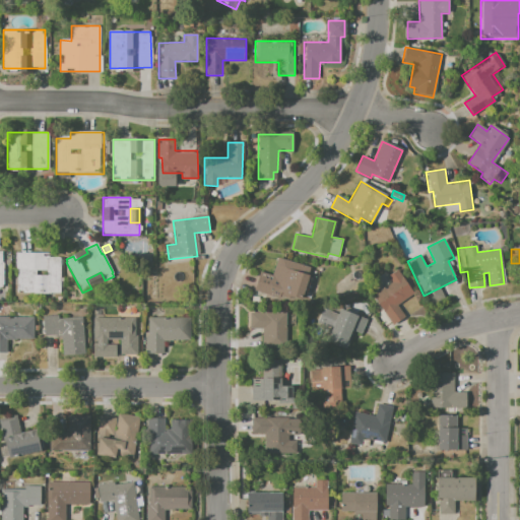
[(16,253),(49,253),(49,257),(60,257),(60,276),(62,276),(62,280),(60,280),(60,293),(48,293),(48,294),(39,295),(39,293),(22,294),(22,290),(19,290),(17,290),(17,269),(16,269),(16,253)]
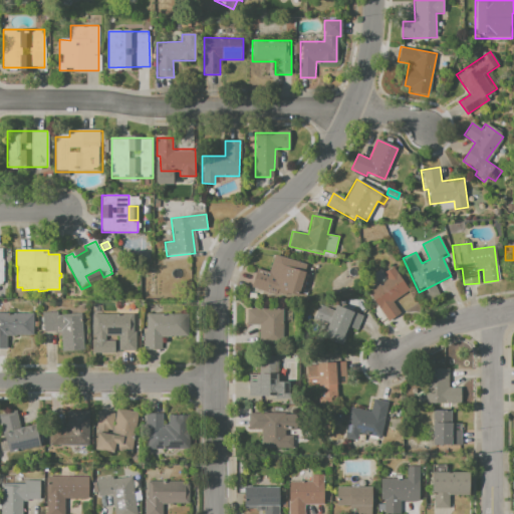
[(257,268),(268,272),(274,254),(308,265),(298,295),(285,290),(283,297),(251,286),(257,268)]
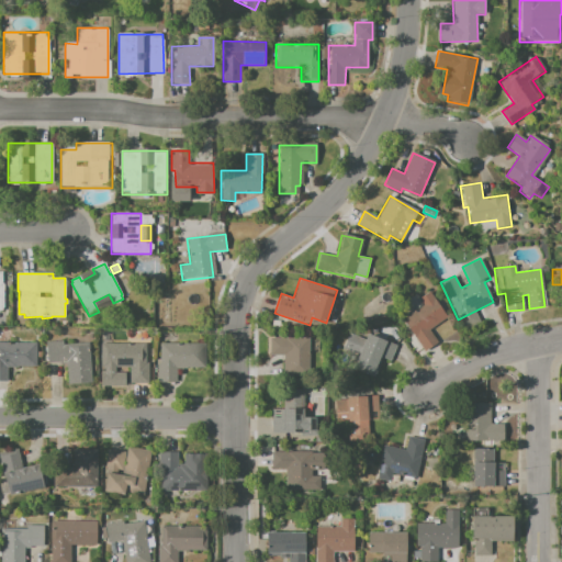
[(402,318),(420,305),(416,300),(428,291),(446,317),(429,329),(438,343),(425,351),(402,318)]
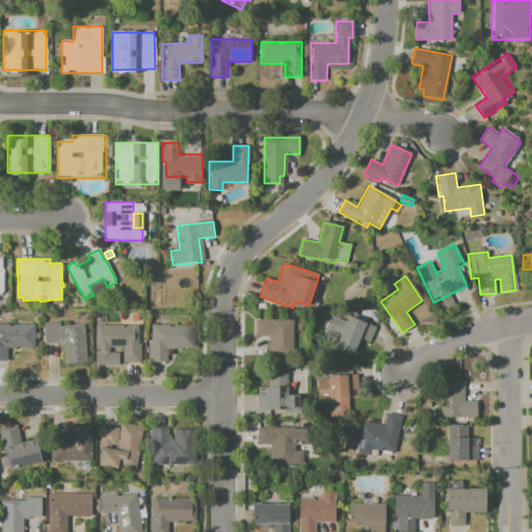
[(330,316),(345,322),(347,316),(375,328),(371,340),(363,336),(353,357),(335,349),(340,336),(324,329),(330,316)]
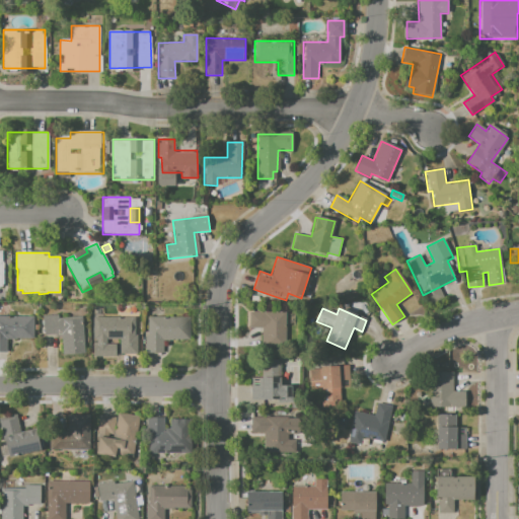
[(248,311),(285,311),(285,346),(261,346),(261,328),(248,328),(248,311)]
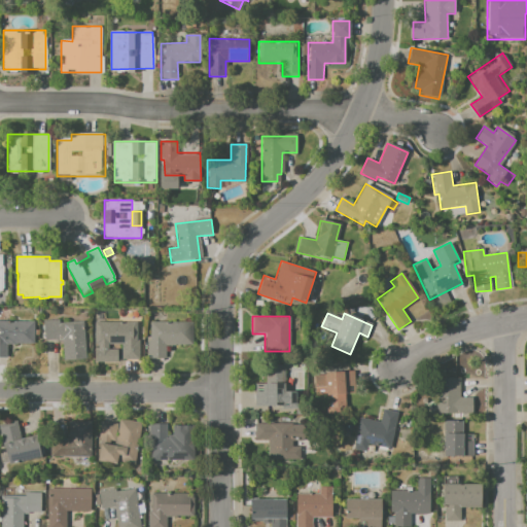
[(0,320),(33,321),(32,346),(8,345),(8,358),(0,357),(0,320)]
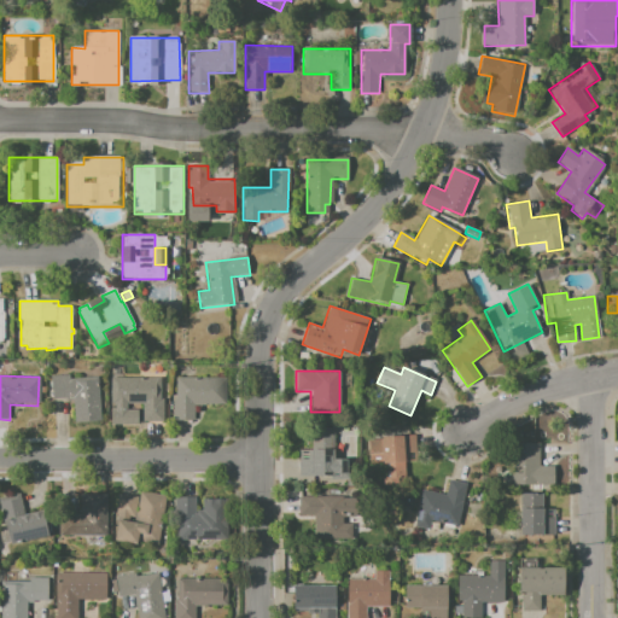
[(51,377),(73,375),(74,382),(95,380),(98,421),(74,423),(73,398),(52,400),(51,377)]
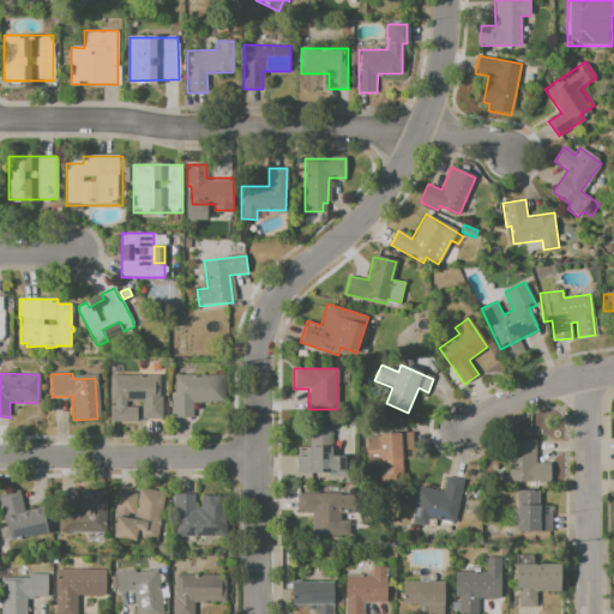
[(174,374),(224,375),(223,402),(192,402),(192,419),(170,417),(170,399),(174,399),(174,374)]
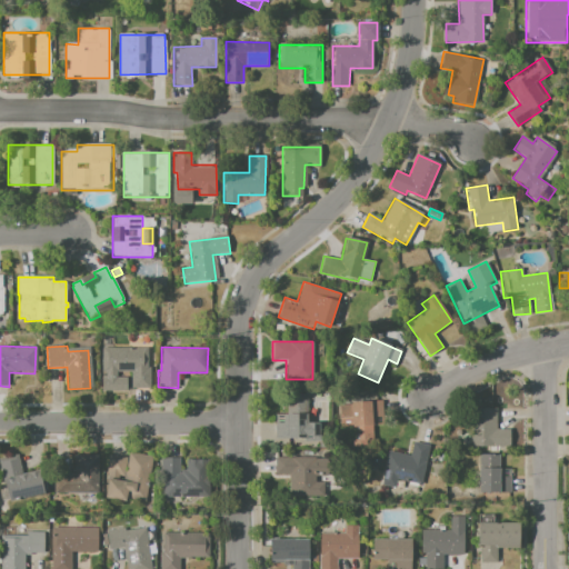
[(102,348),(147,348),(147,369),(151,369),(151,388),(132,387),(132,372),(118,372),(118,379),(127,379),(127,390),(101,390),(101,378),(106,378),(106,372),(102,372),(102,348)]
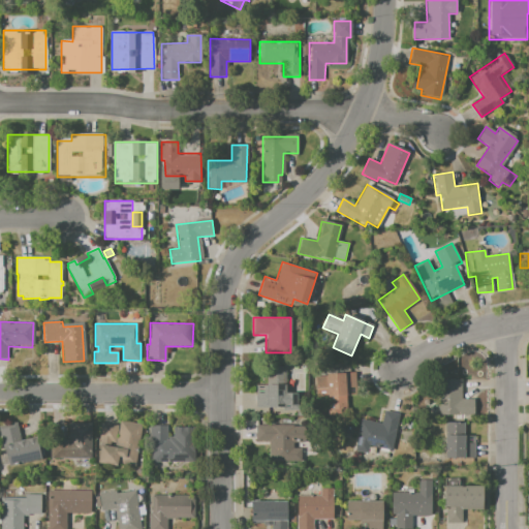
[(256,385),(266,385),(266,368),(284,368),(285,393),(294,393),(294,402),(285,403),(285,408),(257,408),(256,385)]
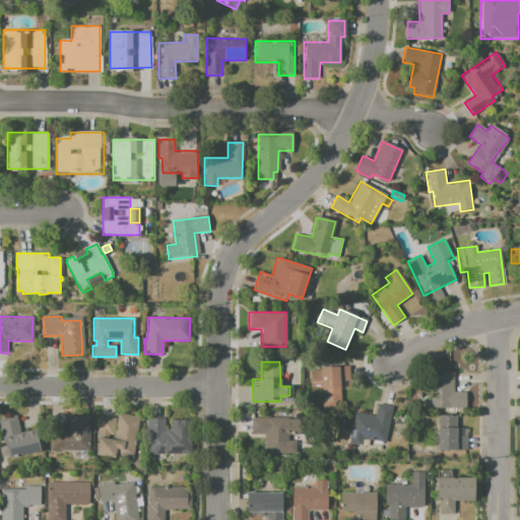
[(310,369),(348,366),(350,388),(340,389),(341,402),(335,403),(336,407),(323,408),(321,390),(311,391),(310,369)]
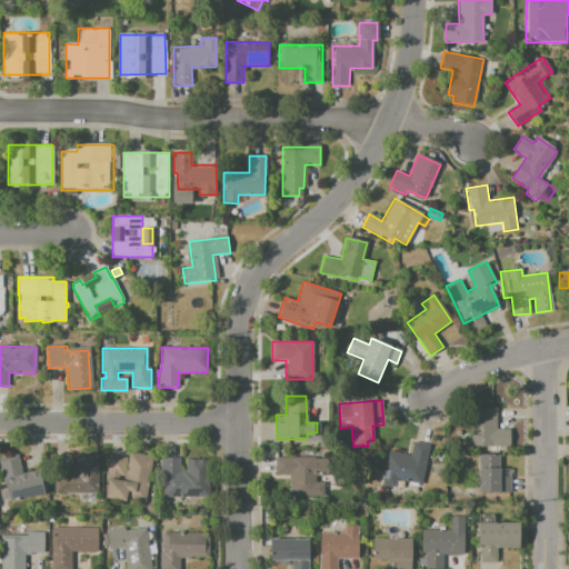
[(470,408),(496,408),(497,429),(509,429),(509,447),(470,447),(470,408)]
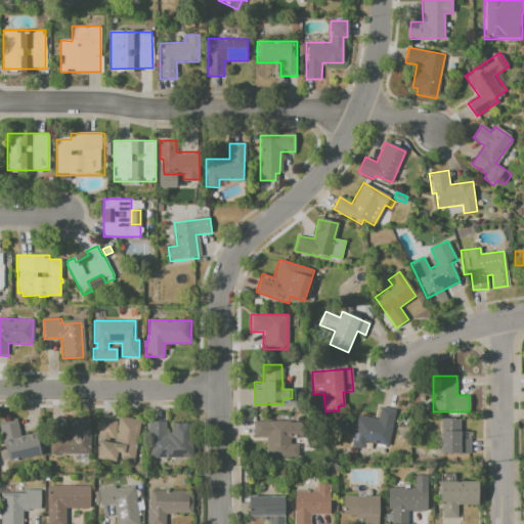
[(380,406),(395,410),(387,447),(364,442),(363,449),(350,446),(357,417),(377,421),(380,406)]
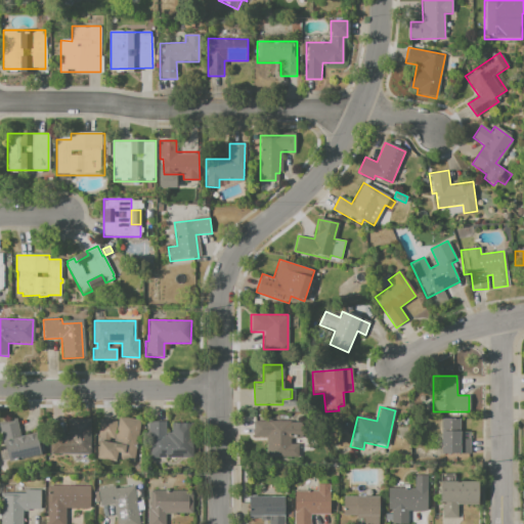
[(119,418),(140,421),(133,465),(96,459),(99,440),(115,443),(119,418)]
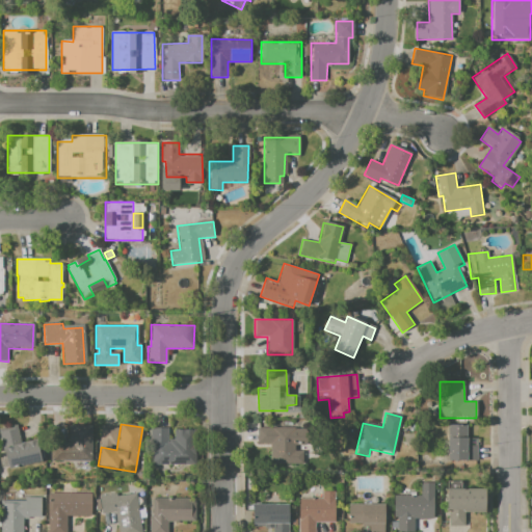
[(0,442),(0,429),(16,425),(21,444),(35,440),(42,461),(7,470),(0,442)]
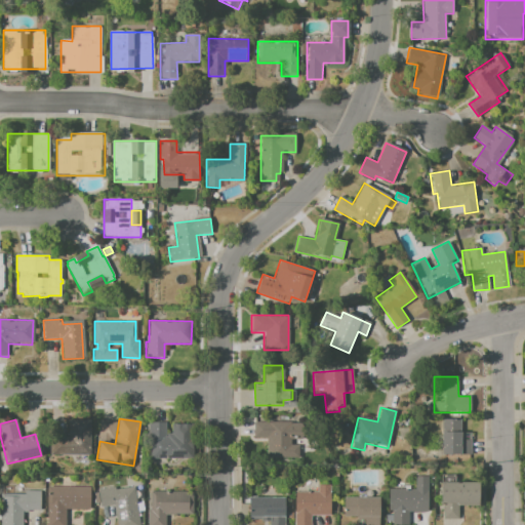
[(440,419),(460,419),(460,432),(472,432),(472,455),(441,456),(440,419)]
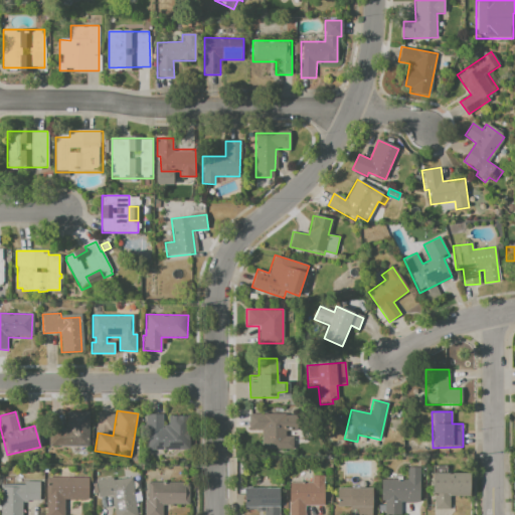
[(66,412),(88,412),(88,446),(49,446),(49,428),(66,430),(66,412)]
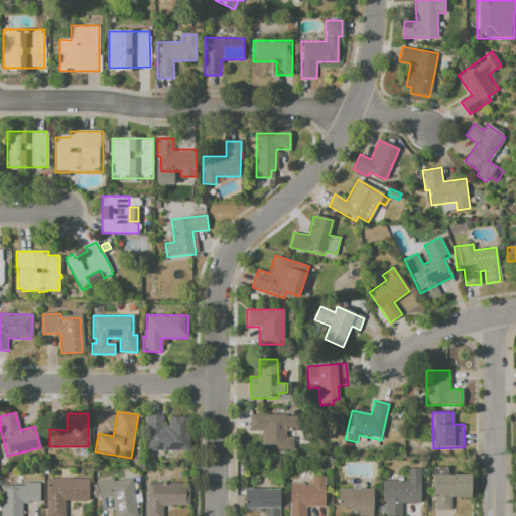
[(99,413),(113,415),(111,431),(97,429),(99,413)]
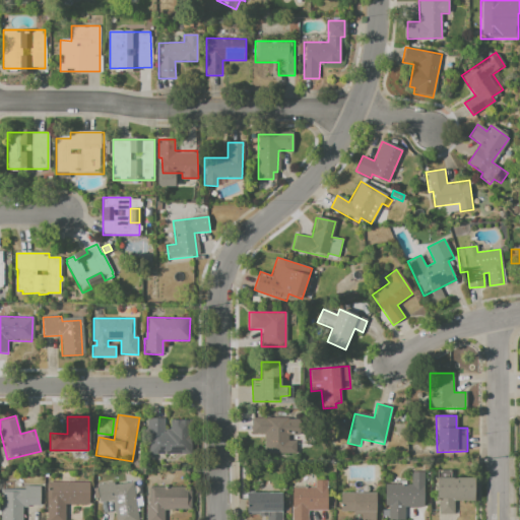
[(338,426),(340,417),(348,420),(346,428),(338,426)]
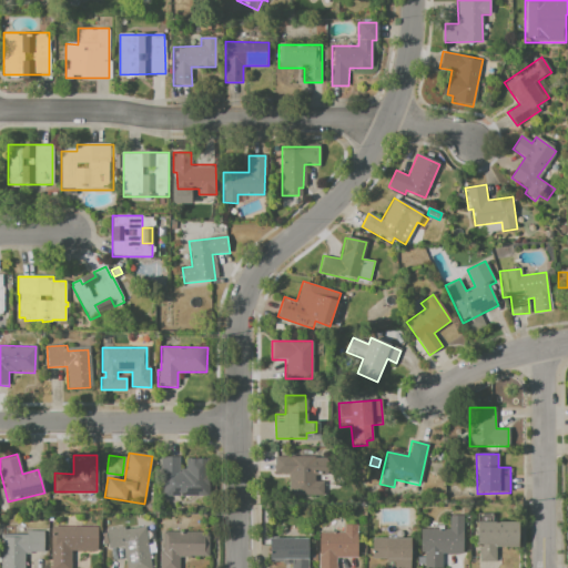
[(160,457),(180,457),(180,470),(185,470),(185,459),(202,459),(202,495),(161,496),(160,457)]
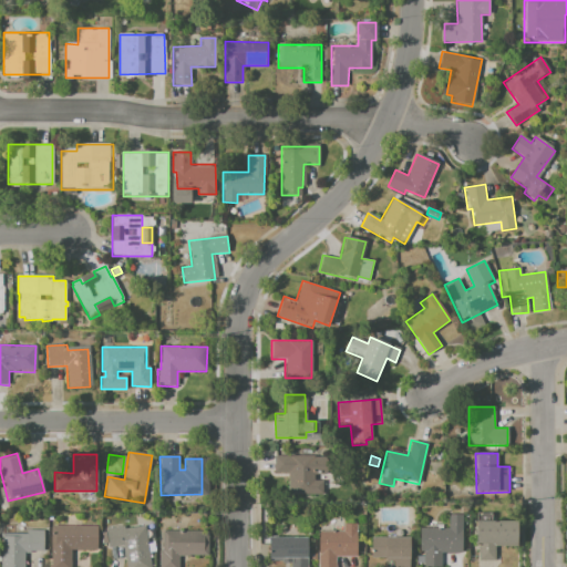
[(274,456),(327,456),(327,474),(313,474),(313,481),(321,481),(321,496),(287,496),(287,474),(274,474),(274,456)]
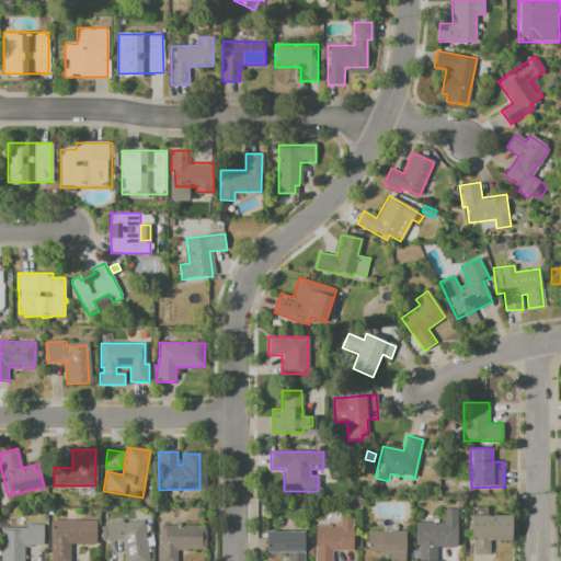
[(470,507),(485,507),(485,515),(511,515),(511,541),(490,541),(490,554),(473,554),(473,539),(470,539),(470,507)]
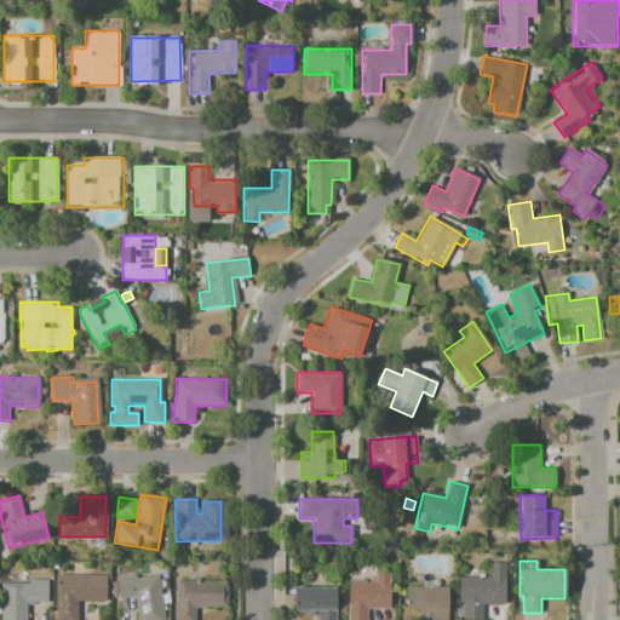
[(458,578),(489,579),(489,564),(506,564),(506,604),(482,604),(482,619),(463,619),(463,604),(458,603),(458,578)]
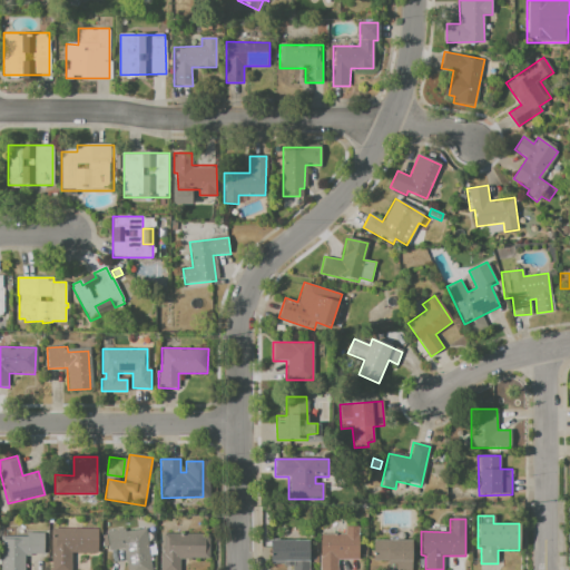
[(2,526),(16,526),(16,537),(2,537),(2,526)]
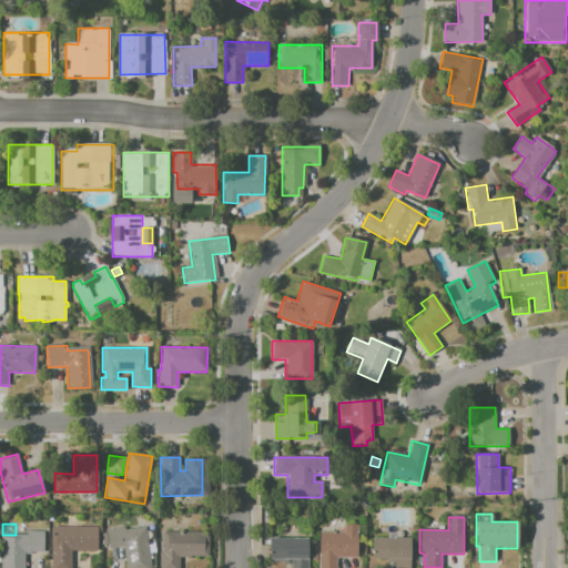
[(105,530),(144,525),(151,567),(125,567),(123,548),(109,550),(105,530)]
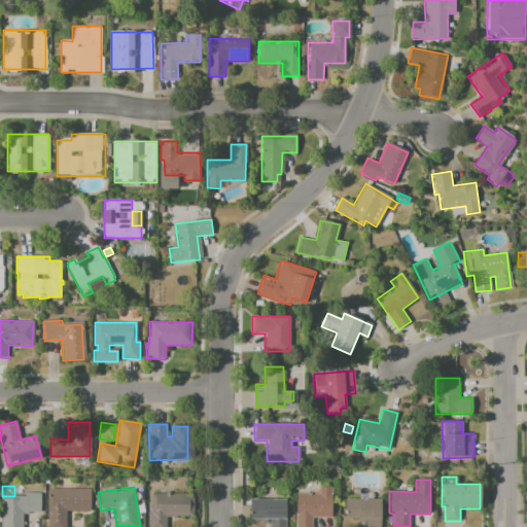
[(47,526),(48,488),(89,489),(89,512),(65,512),(65,526),(47,526)]
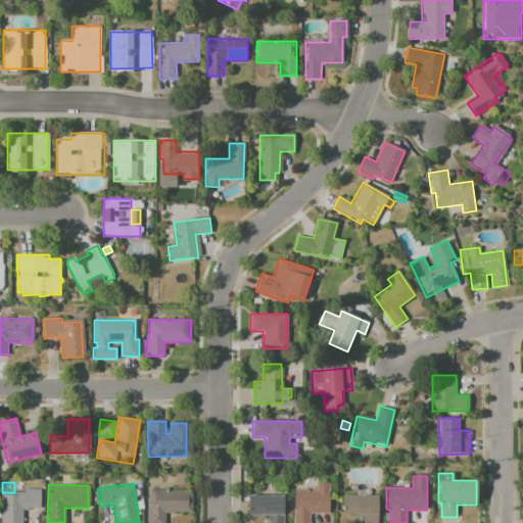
[(294,522),(294,490),(317,490),(317,484),(329,484),(329,514),(308,514),(308,522),(294,522)]
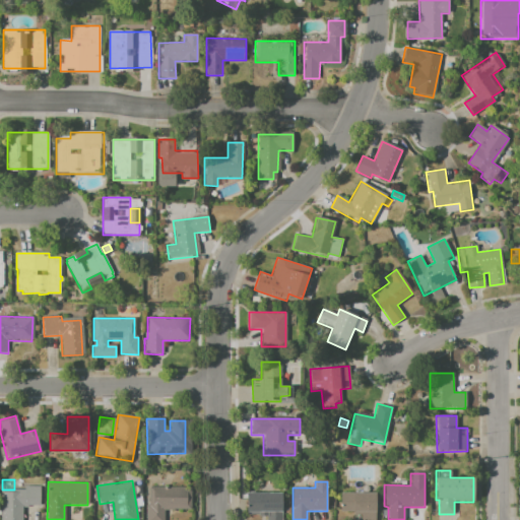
[(2,490),(14,490),(24,490),(24,485),(40,485),(40,505),(27,505),(27,508),(22,508),(22,519),(1,519),(1,495),(2,495),(2,490)]
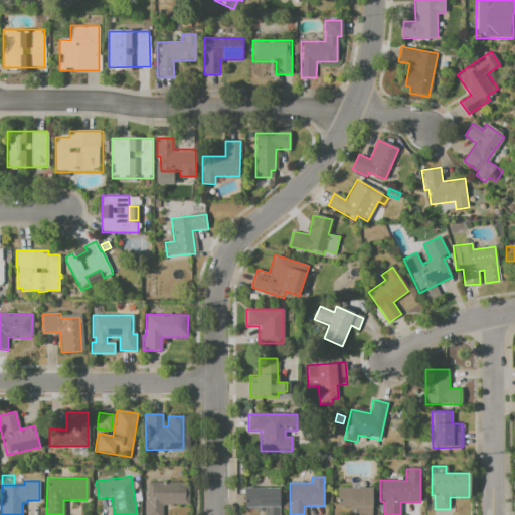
[(146,514),(147,482),(188,483),(188,505),(164,505),(164,514),(146,514)]
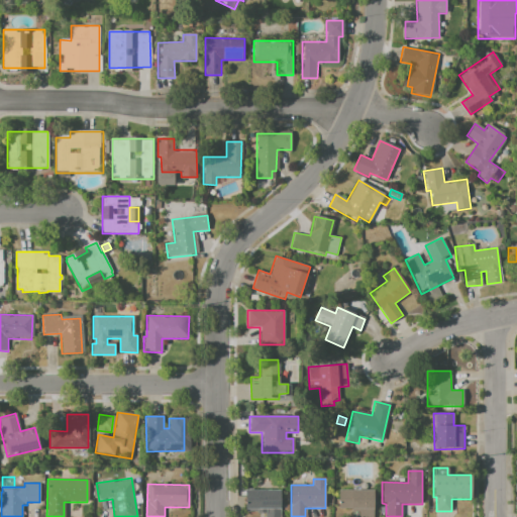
[(338,490),(373,489),(373,516),(350,516),(350,508),(338,509),(338,490)]
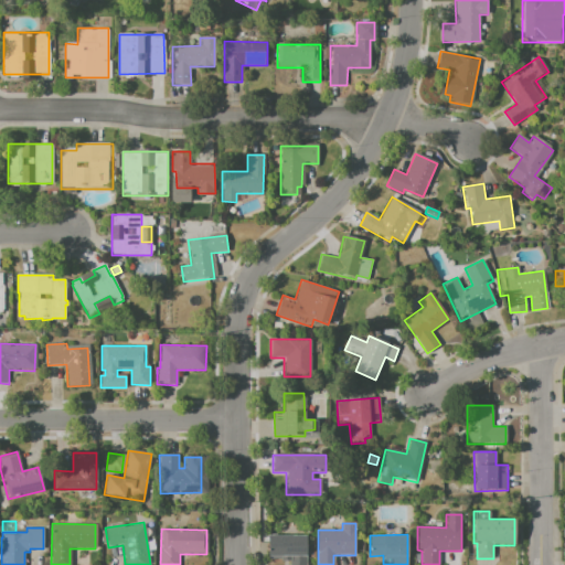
[(268,535),(306,535),(306,564),(288,564),(288,557),(268,557),(268,535)]
